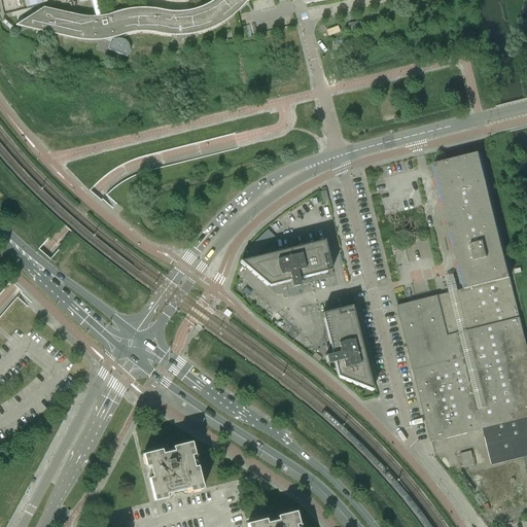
[(91,0),(92,5),(95,4),(95,16),(91,16),(88,16),(84,16),(80,15),(78,15),(43,7),(15,25),(68,37),(71,38),(75,39),(79,39),(82,40),(86,40),(91,40),(95,40),(99,40),(102,39),(104,39),(110,42),(109,43),(109,45),(108,46),(108,47),(108,48),(108,49),(127,57),(128,56),(128,55),(129,54),(129,53),(130,51),(130,50),(130,48),(130,47),(130,46),(129,45),(128,43),(127,42),(126,41),(125,40),(124,39),(121,38),(120,38),(118,38),(117,36),(124,34),(126,34),(129,33),(134,32),(136,32),(138,32),(142,32),(146,32),(150,32),(153,32),(160,34),(164,34),(168,35),(172,35),(176,35),(180,35),(185,35),(189,34),(196,33),(200,32),(205,31),(209,29),(213,28),(217,26),(221,23),(225,21),(229,19),(233,15),(236,12),(239,10),(241,7),(243,5),(245,2),(247,1),(247,0),(91,0)]
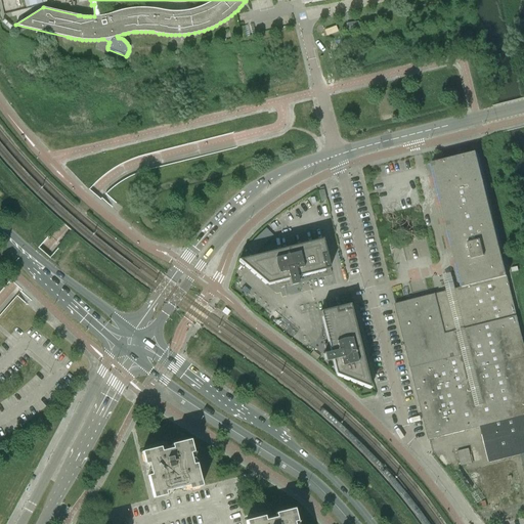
[(446,291),(395,304),(429,440),(480,427),(489,463),(521,454),(523,468),(523,345),(476,151),(431,163),(463,287),(455,289),(453,280),(444,282),(446,291)]
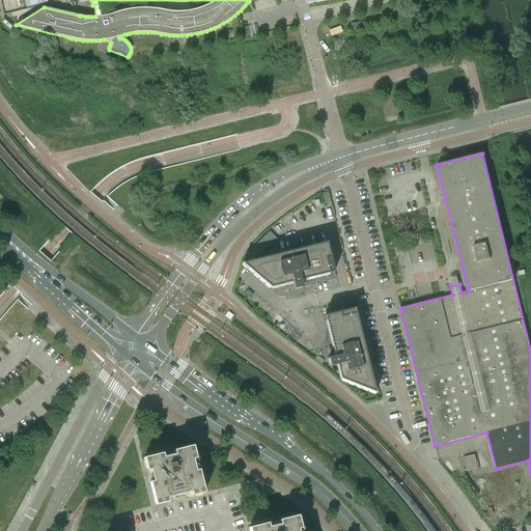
[(269,231),(250,250),(257,257),(277,239),(269,231)]
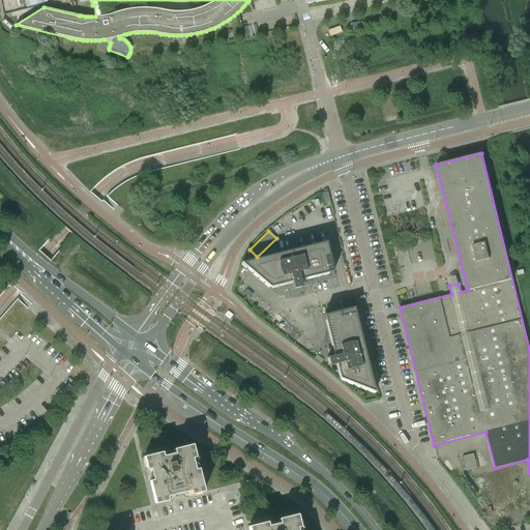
[(241,263),(244,265),(270,287),(285,284),(284,288),(285,288),(293,286),(293,289),(301,287),(300,280),(333,271),(326,241),(241,263)]
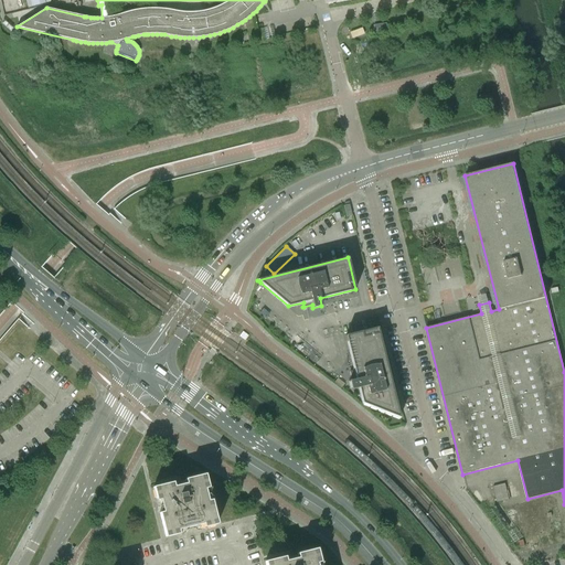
[(349,381),(350,390),(359,388),(362,403),(400,418),(377,328),(345,336),(354,372),(350,371),(350,372),(352,381),(349,381)]
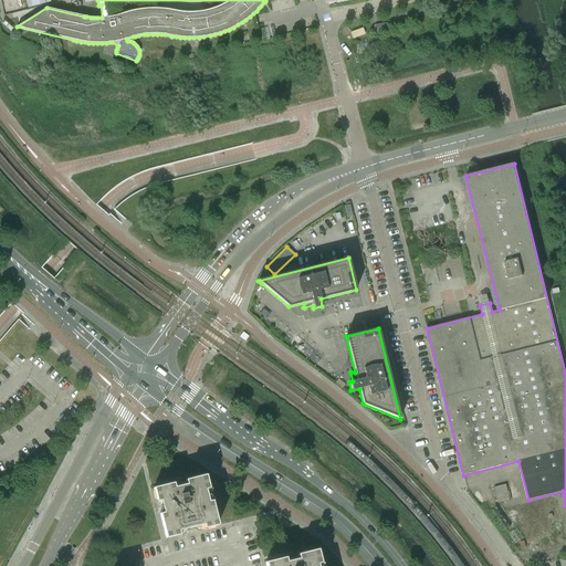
[(249,336),(243,332),(239,337),(245,342),(249,336)]
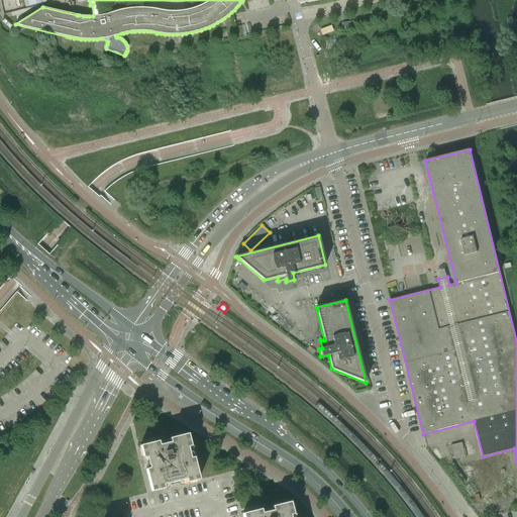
[(312,354),(315,351),(309,346),(306,349),(312,354)]
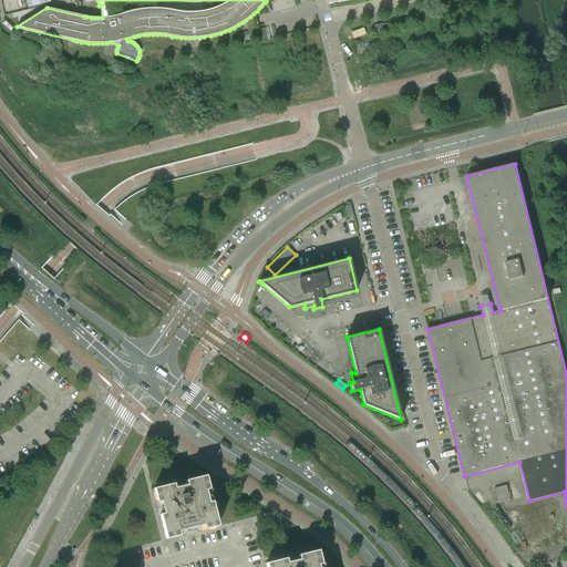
[(185,481),(185,482),(186,485),(175,488),(174,484),(157,488),(153,488),(156,503),(161,502),(163,514),(160,515),(166,539),(179,536),(178,532),(198,527),(204,526),(205,529),(218,526),(213,502),(208,503),(206,491),(209,490),(206,476),(203,476),(185,481)]
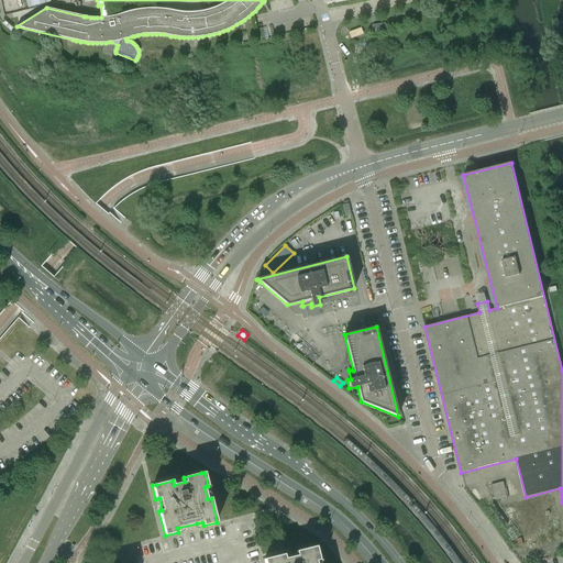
[(492,485),(494,496),(495,500),(507,497),(504,482),(492,485)]
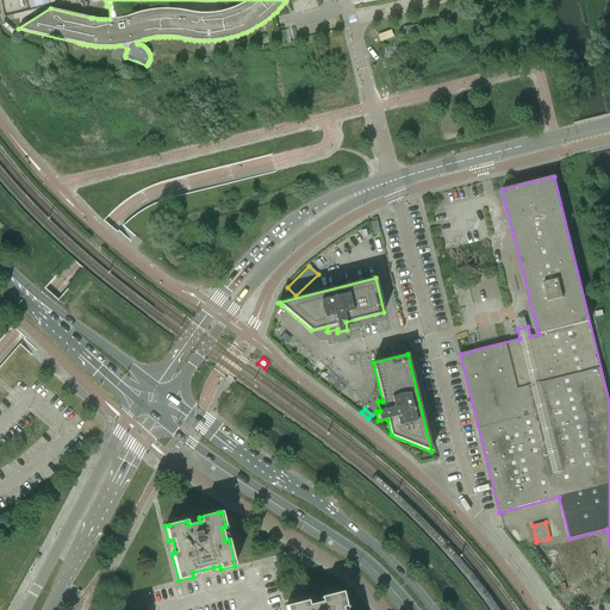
[(307,601),(290,605),(286,607),(286,609),(342,609),(342,608),(346,607),(342,592),(321,597),(322,602),(309,605),(307,601)]
